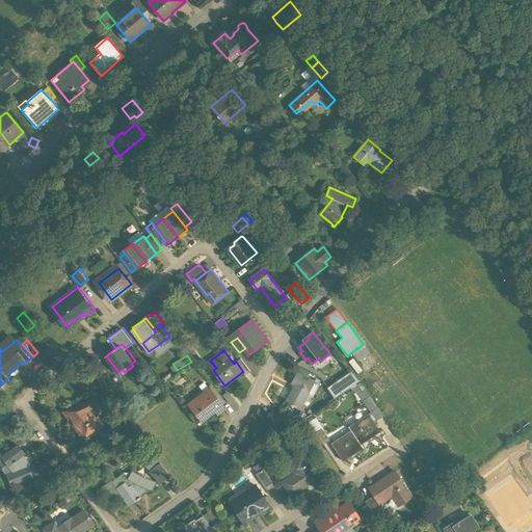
[(250,371),(241,358),(236,362),(243,372),(242,372),(245,375),(250,371)]
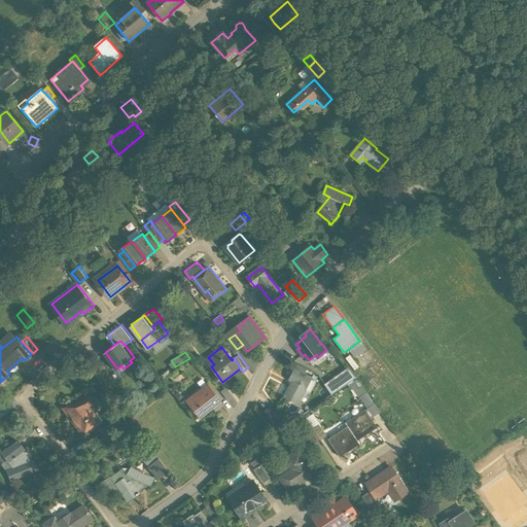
[(348,367),(337,376),(344,386),(355,378),(348,367)]
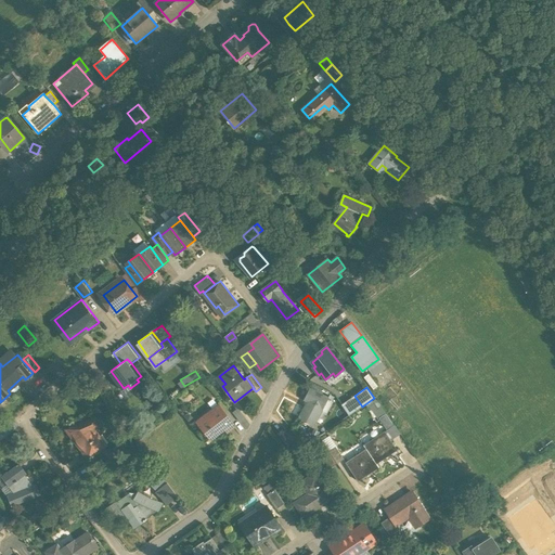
[(318,392),(310,389),(305,399),(308,401),(299,417),(313,425),(327,398),(321,395),(321,394),(318,392)]
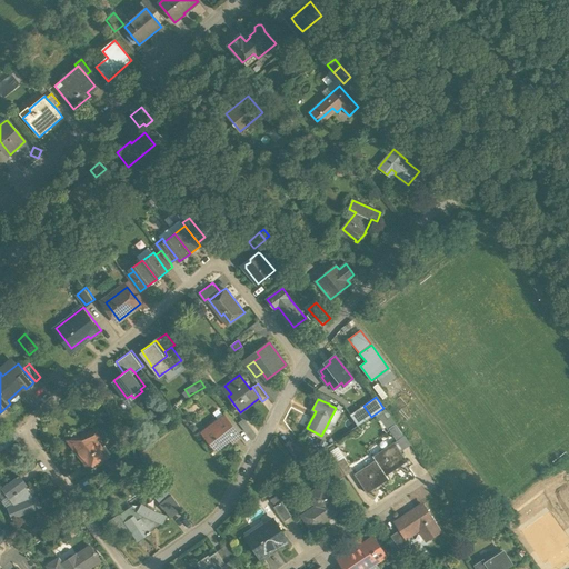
[(371,417),(363,406),(350,415),(358,426),(371,417)]
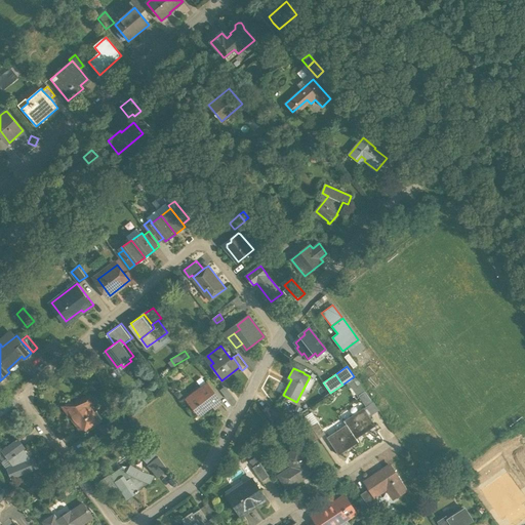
[(207,384),(198,391),(200,395),(190,403),(199,415),(212,405),(215,408),(223,403),(207,384)]
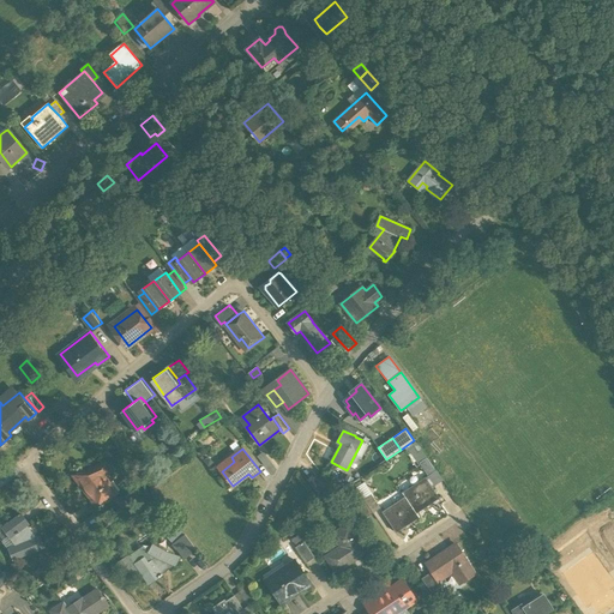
[(427,457),(420,463),(428,475),(435,470),(427,457)]
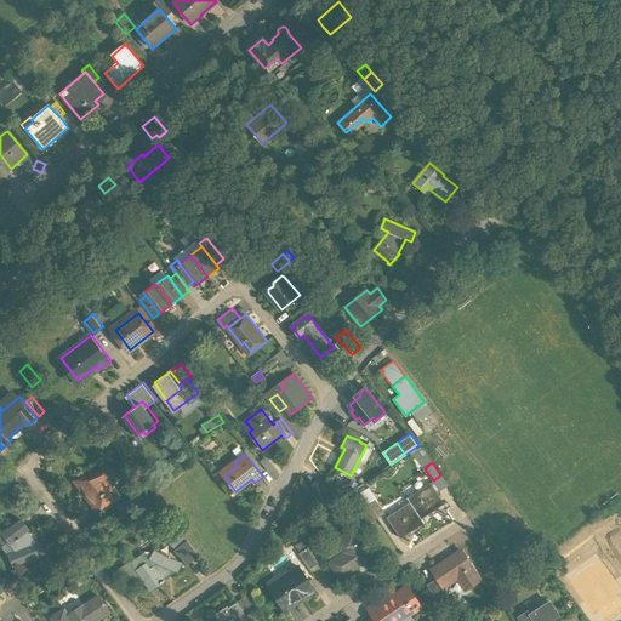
[(108,465),(78,478),(81,488),(87,485),(97,497),(93,500),(101,510),(102,510),(103,511),(104,510),(104,508),(119,496),(106,478),(112,474),(108,465)]
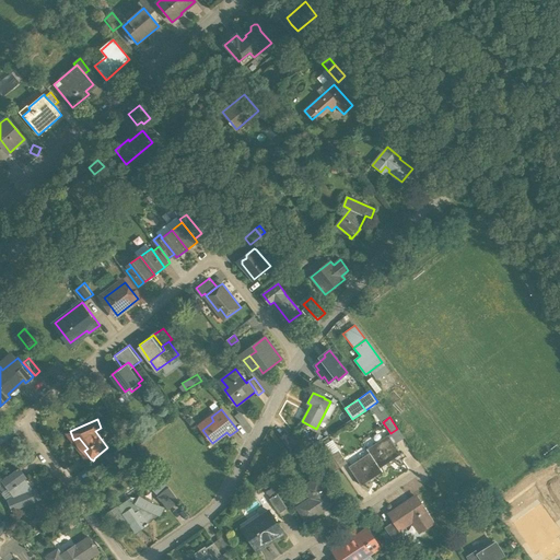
[(388,435),(368,450),(370,453),(380,467),(400,454),(388,435)]
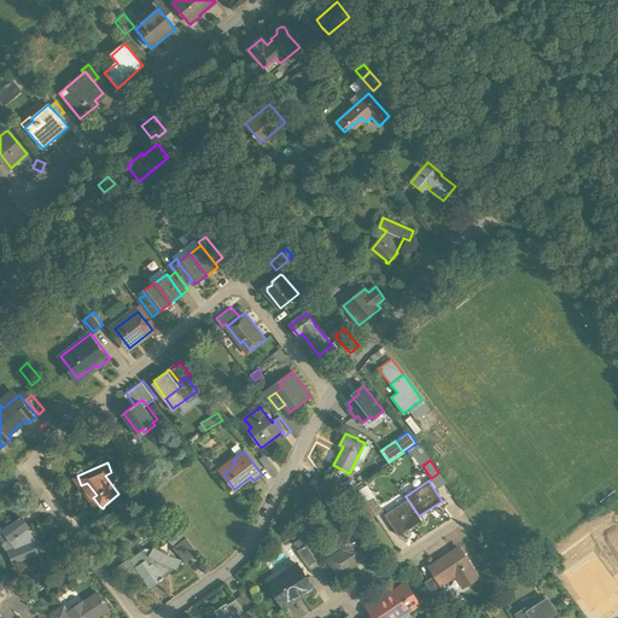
[(383,511),(374,499),(367,503),(375,516),(383,511)]
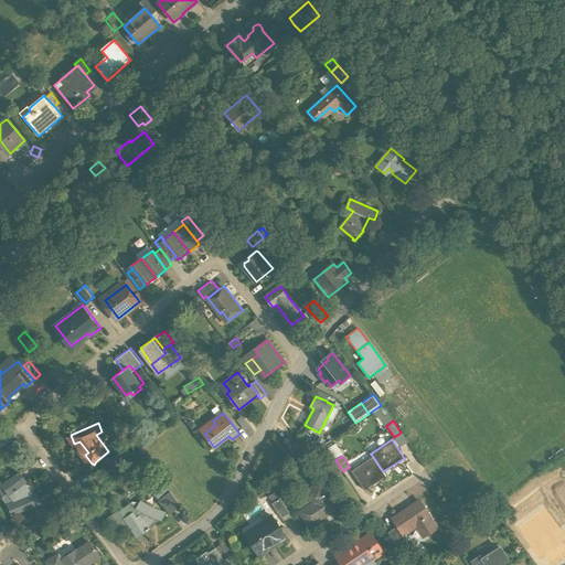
[(373,457),(352,470),(364,490),(385,476),(383,471),(373,457)]
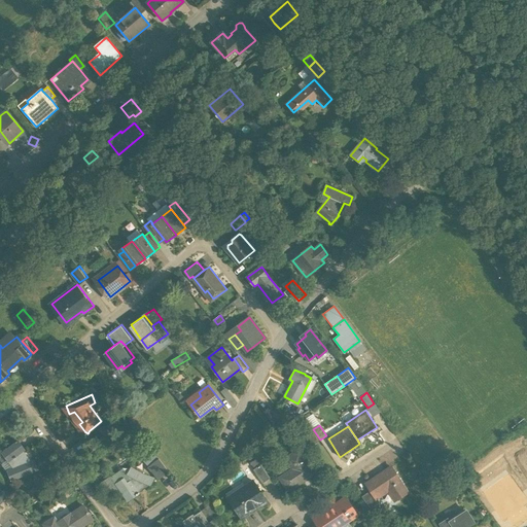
[(313,429),(302,436),(309,448),(320,440),(313,429)]
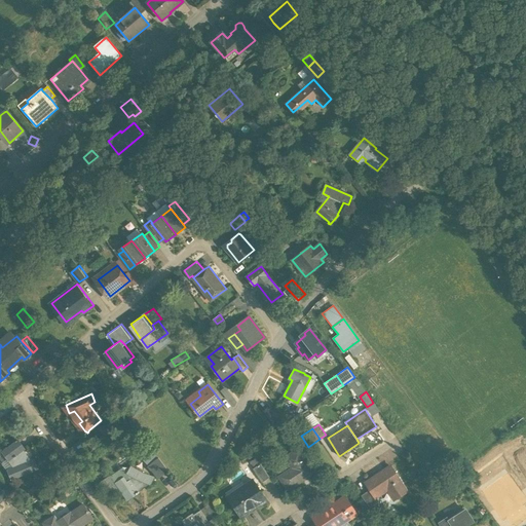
[(16,439),(17,440),(4,450),(16,465),(9,468),(13,477),(39,466),(36,458),(34,458),(20,439),(19,439),(19,438),(16,439)]
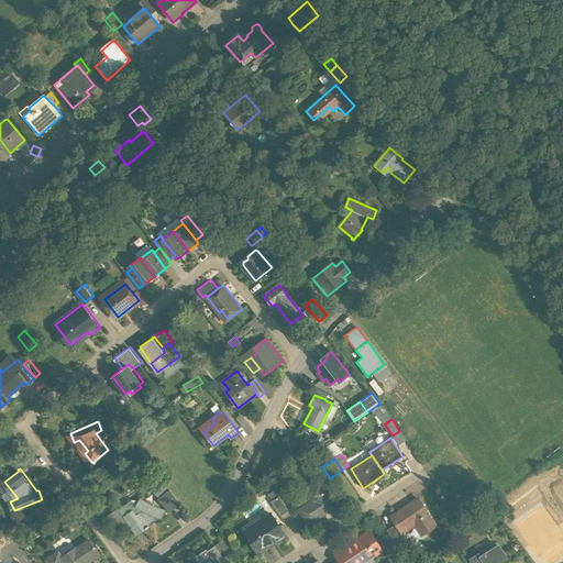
[(315,499),(299,510),(308,525),(337,506),(319,481),(307,488),(315,499)]
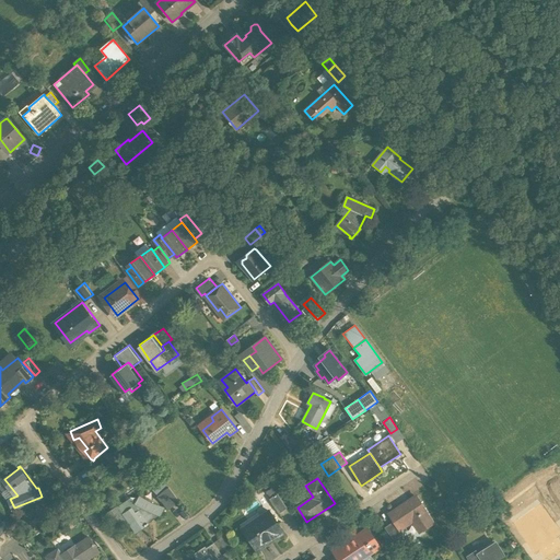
[(170,487),(158,494),(168,510),(179,501),(170,487)]
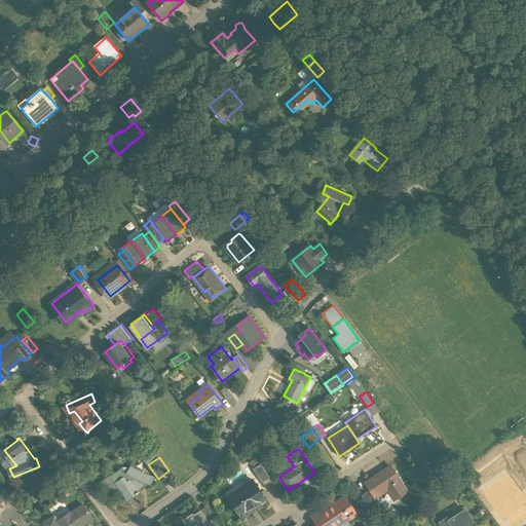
[(269,477),(261,463),(253,468),(262,482),(269,477)]
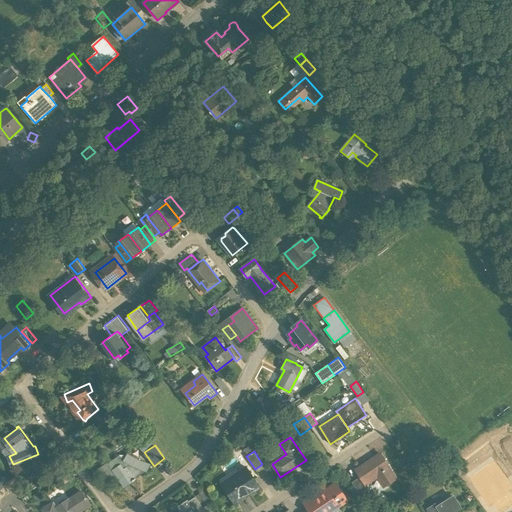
[(150,464),(128,452),(124,458),(132,462),(125,467),(121,462),(114,467),(126,485),(147,470),(150,464)]
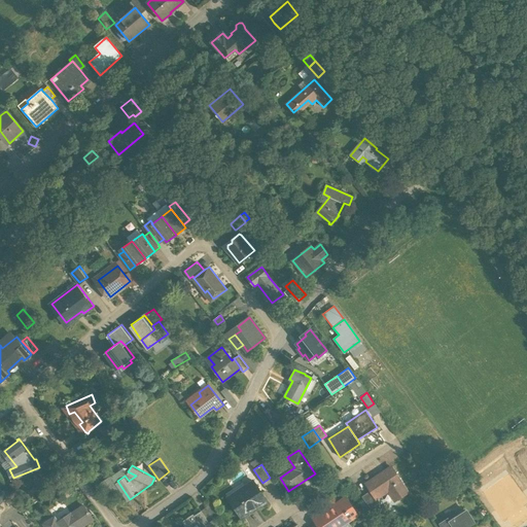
[(408,492),(391,466),(366,483),(371,490),(377,498),(391,489),(397,498),(408,492)]
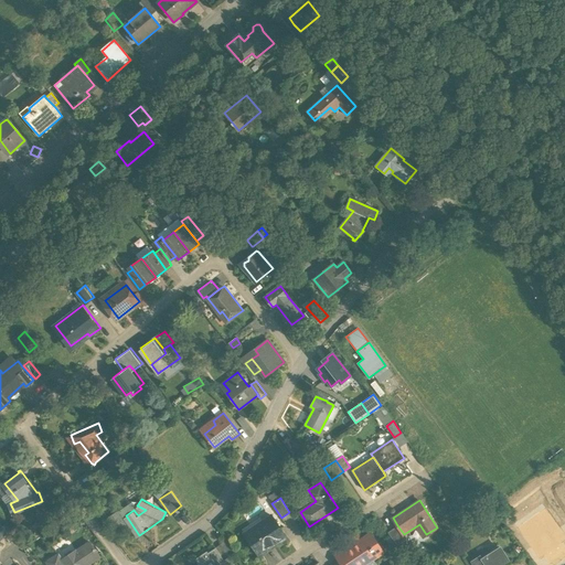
[(519,530),(540,557),(564,539),(564,537),(545,511),(519,530)]
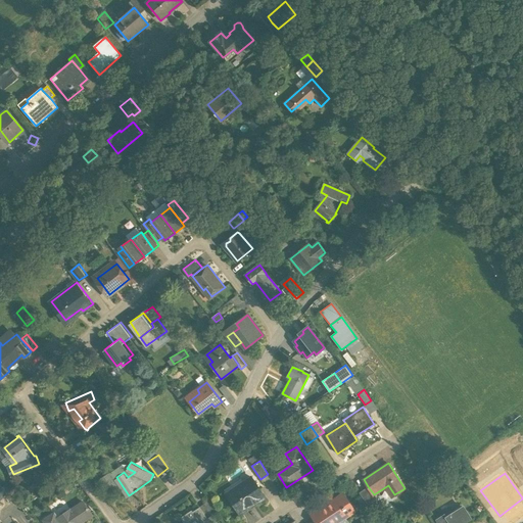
[(111,474),(103,480),(111,492),(120,486),(111,474)]
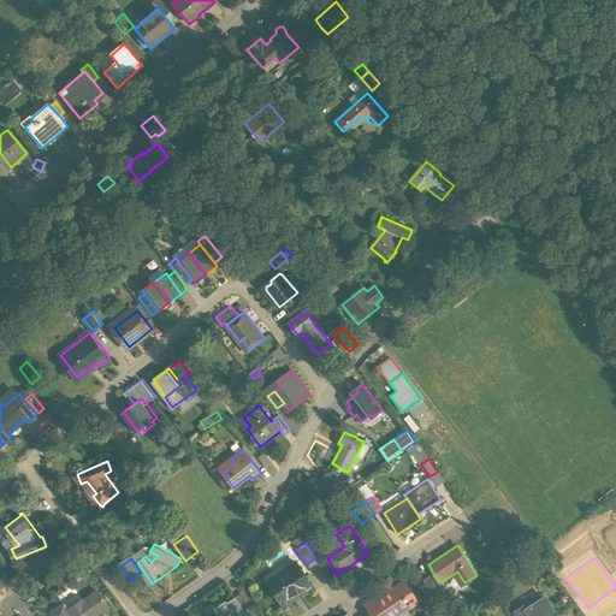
[(288,572),(268,584),(282,603),(297,592),(300,594),(313,586),(296,562),(285,568),(288,572)]
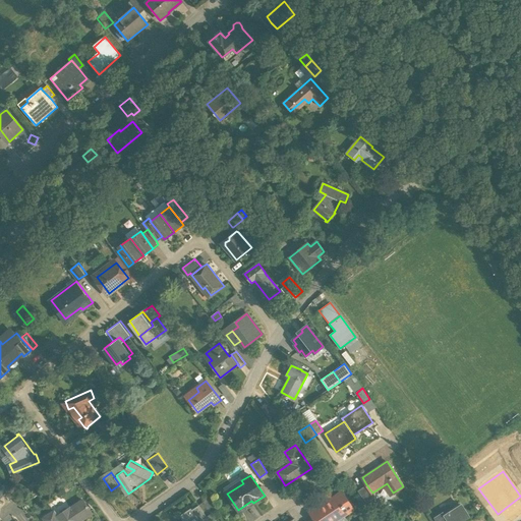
[(0,502),(10,489),(0,481),(0,502)]
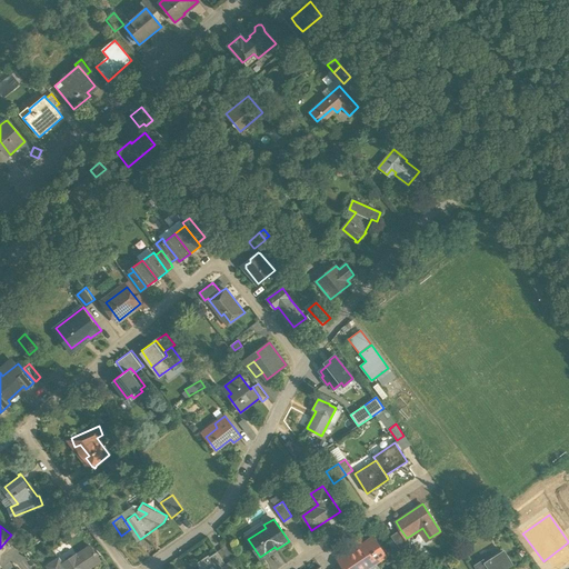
[(407,538),(400,529),(391,536),(400,549),(410,542),(407,538)]
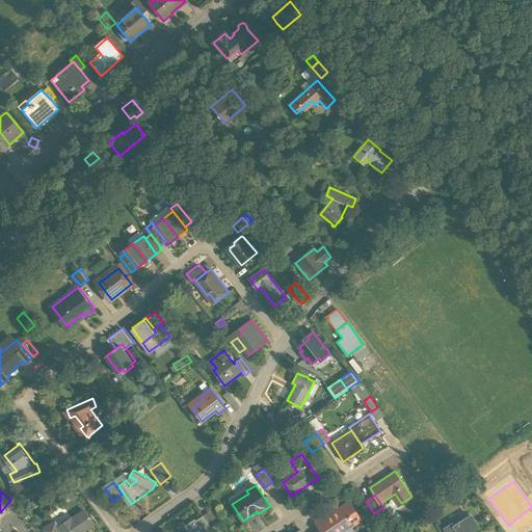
[(349,502),(316,524),(321,531),(343,531),(361,521),(349,502)]
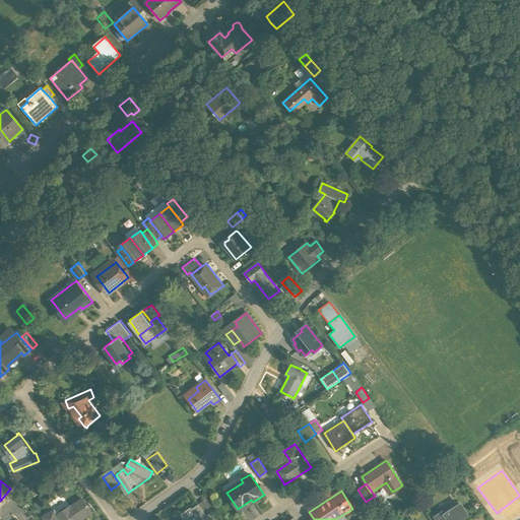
[(71,505),(59,513),(56,508),(46,515),(48,519),(74,519),(79,517),(80,518),(93,510),(84,497),(71,505)]
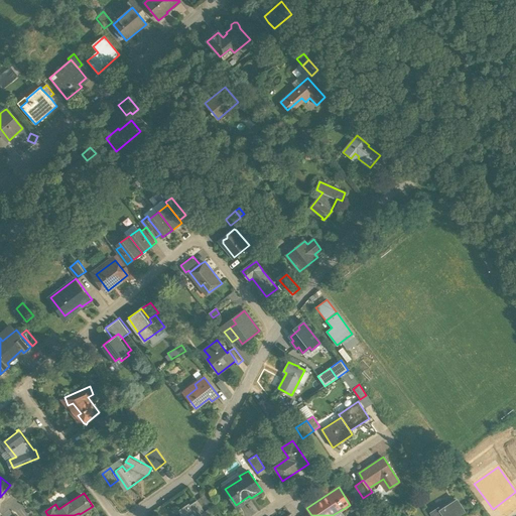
[(215,505),(207,493),(203,495),(211,507),(215,505)]
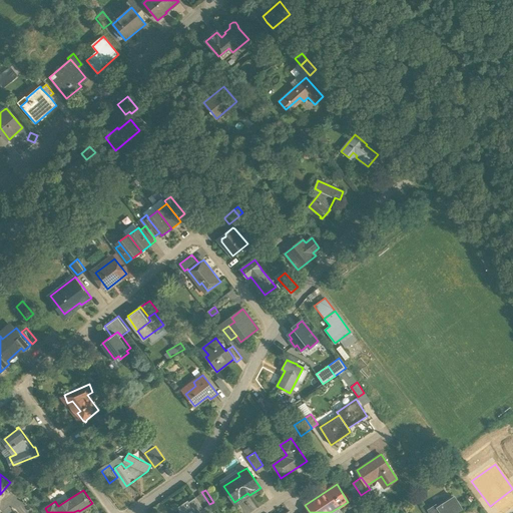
[(209,504),(201,492),(196,496),(203,508),(208,505),(209,504)]
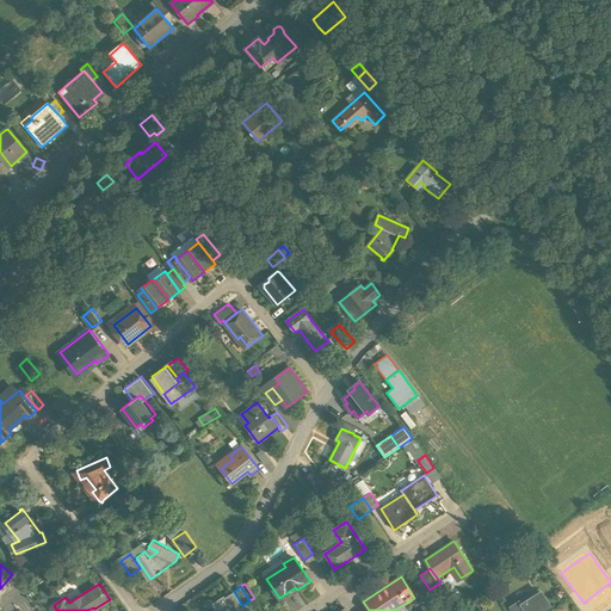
[(224,594),(211,604),(215,609),(210,610),(235,610),(242,605),(234,591),(226,597),(224,594)]
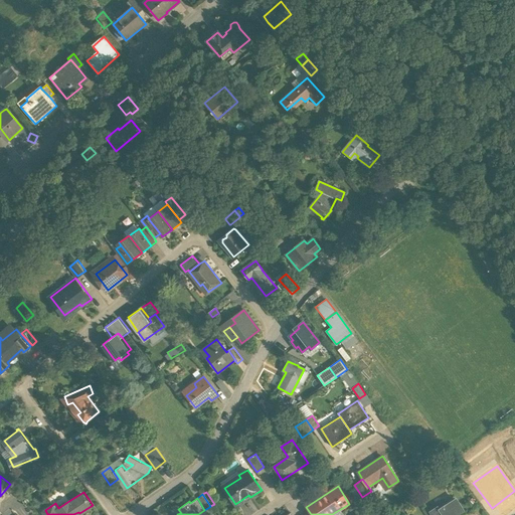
[(456,499),(440,509),(439,507),(431,512),(432,514),(456,514),(463,510),(456,499)]
